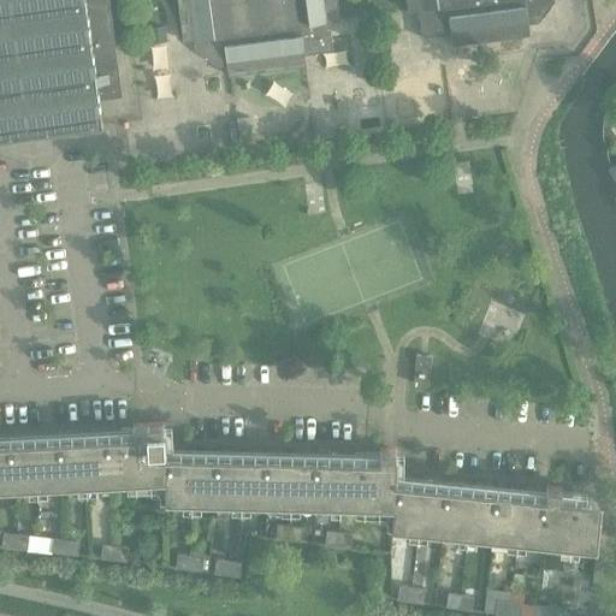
[(0,0),(0,140),(104,126),(102,124),(100,99),(123,96),(110,0),(178,0),(184,41),(195,40),(196,48),(218,66),(227,65),(229,76),(307,65),(306,54),(333,51),(330,22),(341,21),(338,0),(407,0),(409,11),(419,10),(424,39),(451,35),(452,45),(531,35),(529,24),(539,23),(555,1),(555,0),(0,0)]
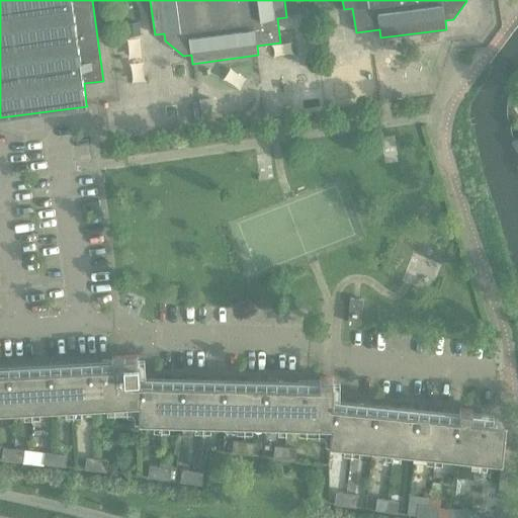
[(139,22),(127,24),(128,36),(141,34),(139,22)]
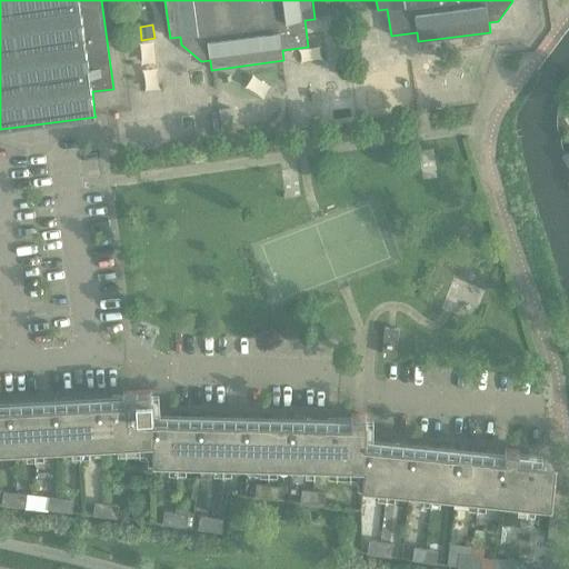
[(399,329),(386,328),(382,355),(396,356),(399,329)]
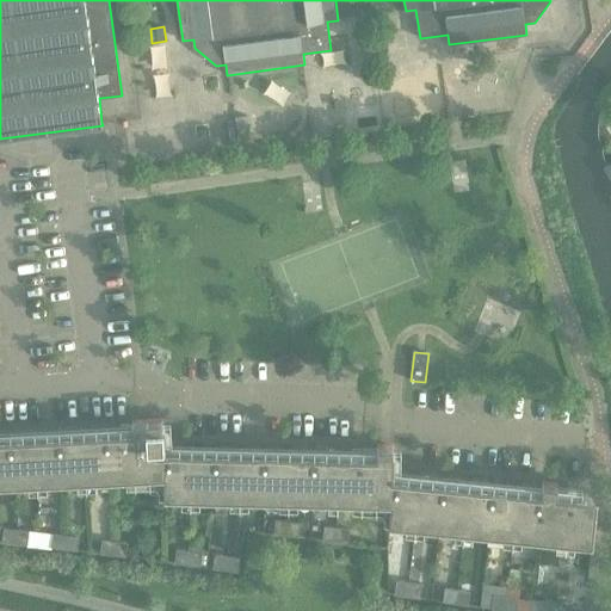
[(133,431),(0,437),(0,483),(166,474),(165,495),(392,501),(390,522),(578,541),(580,541),(586,539),(590,536),(593,531),(593,529),(596,512),(594,512),(594,508),(593,504),(590,499),(585,497),(576,495),(557,493),(557,486),(542,483),(542,492),(393,476),(394,456),(393,456),(393,448),(377,448),(377,455),(165,450),(164,429),(162,420),(133,423),(133,431)]
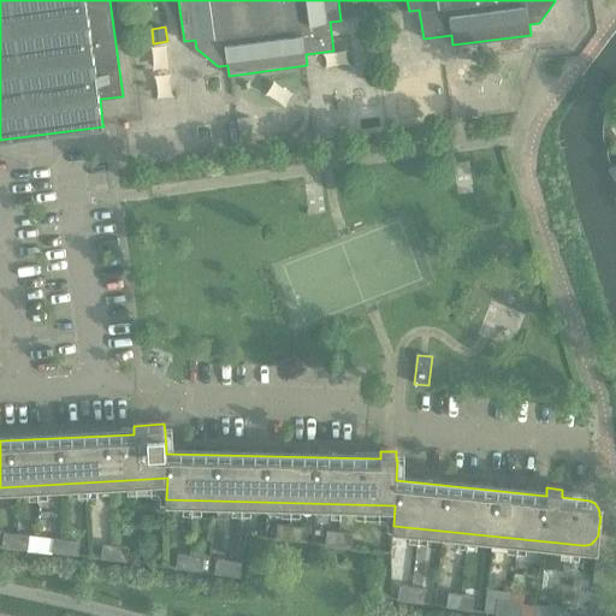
[(277,538),(289,540),(291,527),(278,525),(277,538)]
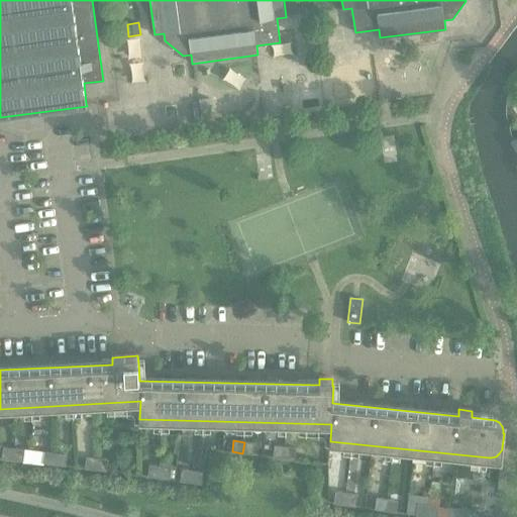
[(244,442),(242,453),(252,454),(254,443),(244,442)]
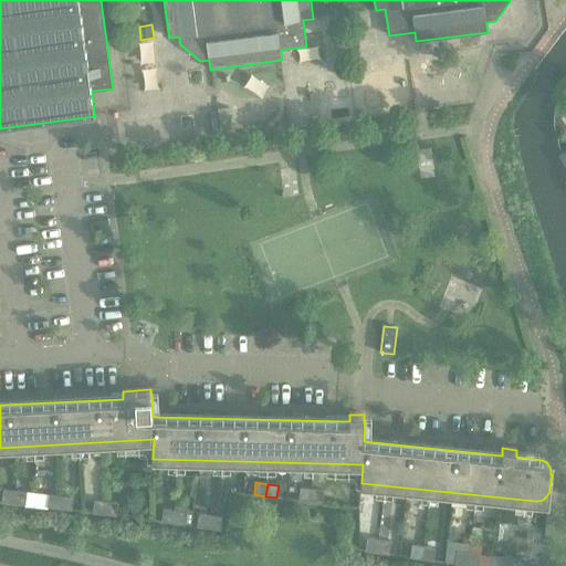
[(300,500),(311,502),(313,490),(301,488),(300,500)]
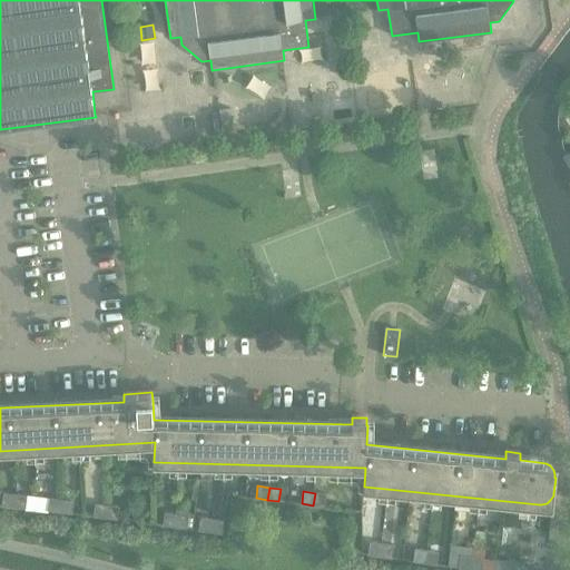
[(6,505),(17,508),(18,495),(7,493),(6,505)]
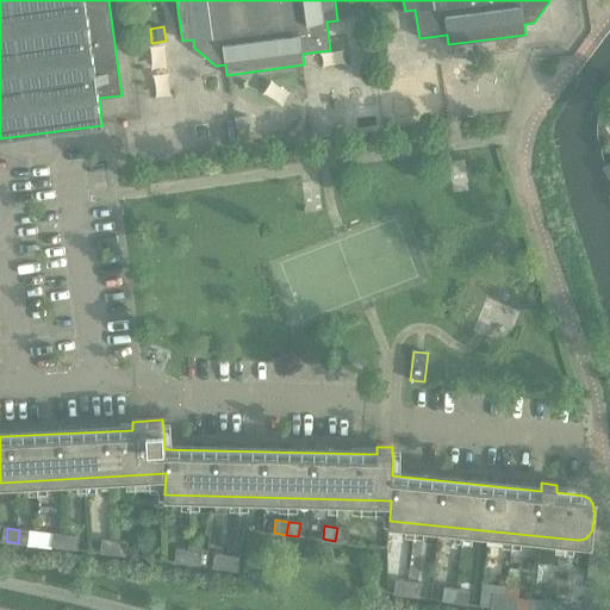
[(337,528),(335,541),(347,542),(349,529),(337,528)]
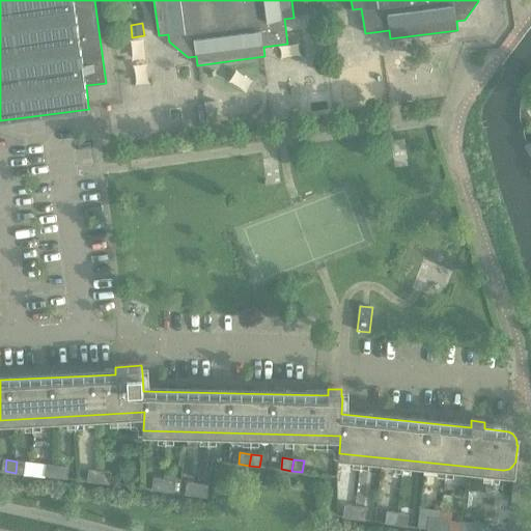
[(17,462),(16,473),(26,474),(28,463),(17,462)]
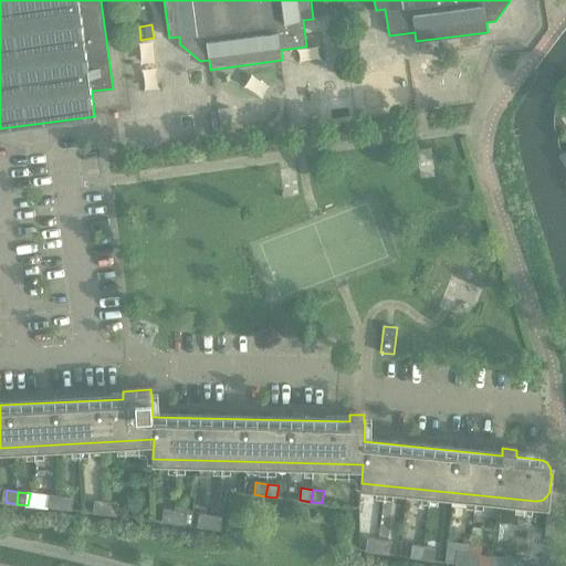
[(51,507),(62,510),(64,498),(52,495),(51,507)]
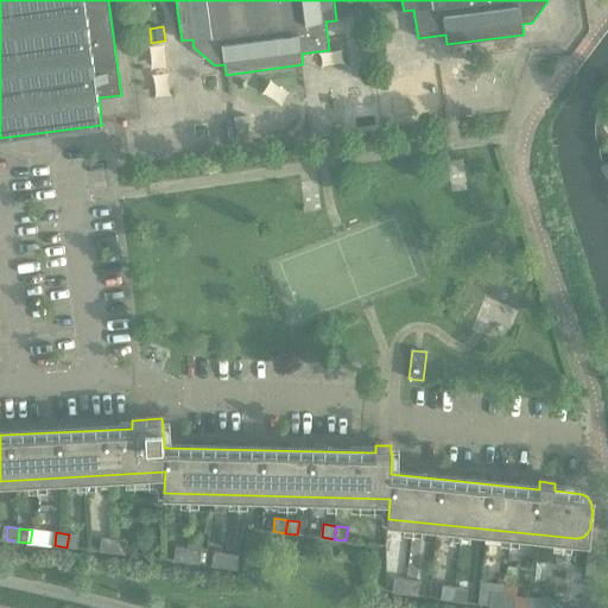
[(69,534),(67,548),(80,549),(81,536),(69,534)]
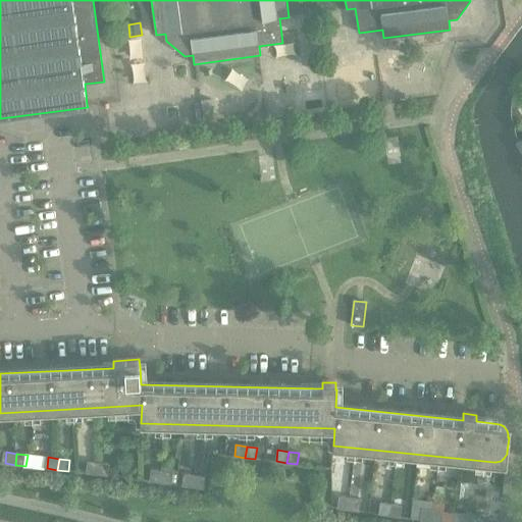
[(87,473),(97,474),(98,463),(88,462),(87,473)]
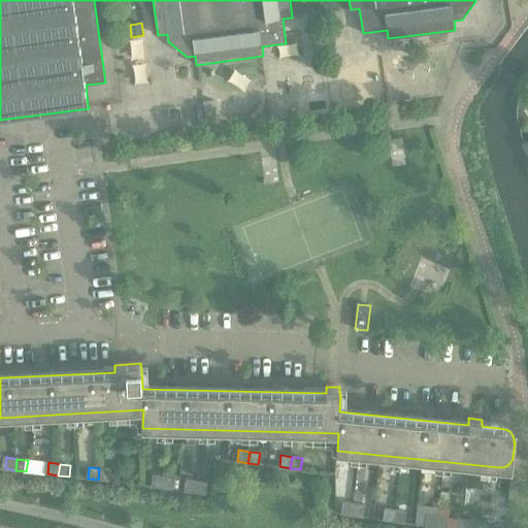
[(99,468),(98,480),(109,481),(110,469),(99,468)]
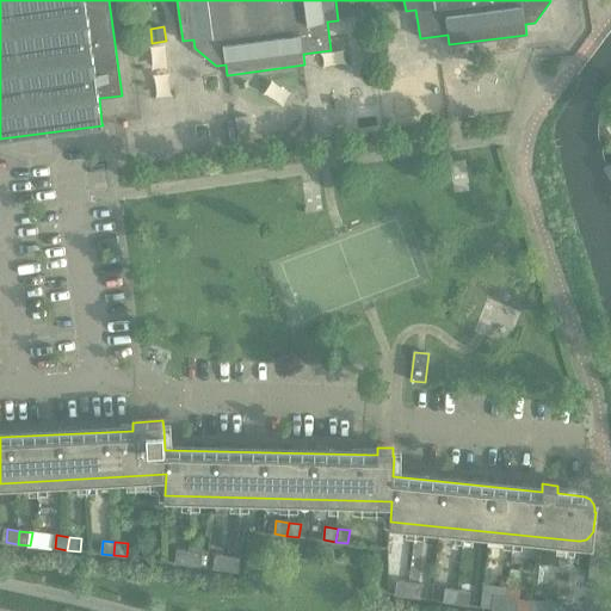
[(176,563),(187,565),(190,551),(178,550),(176,563)]
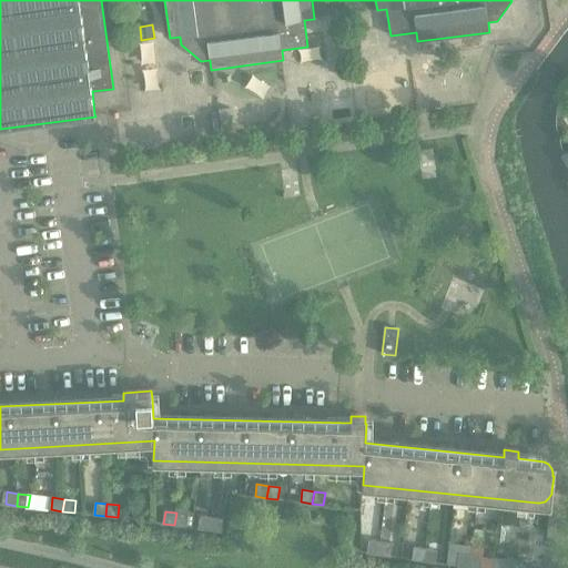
[(176,513),(174,525),(186,527),(188,515),(176,513)]
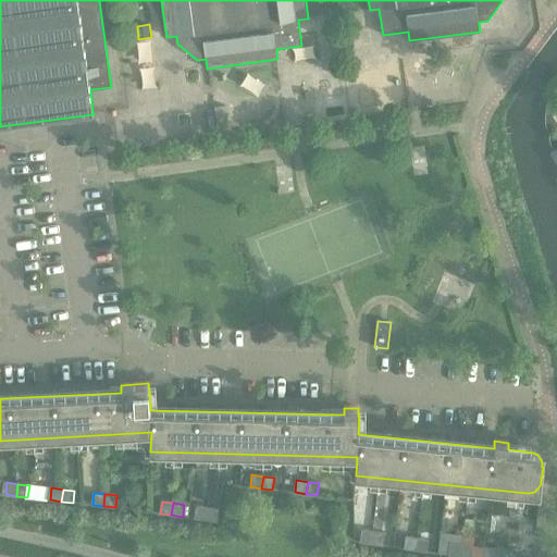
[(195,518),(206,520),(208,508),(197,506),(195,518)]
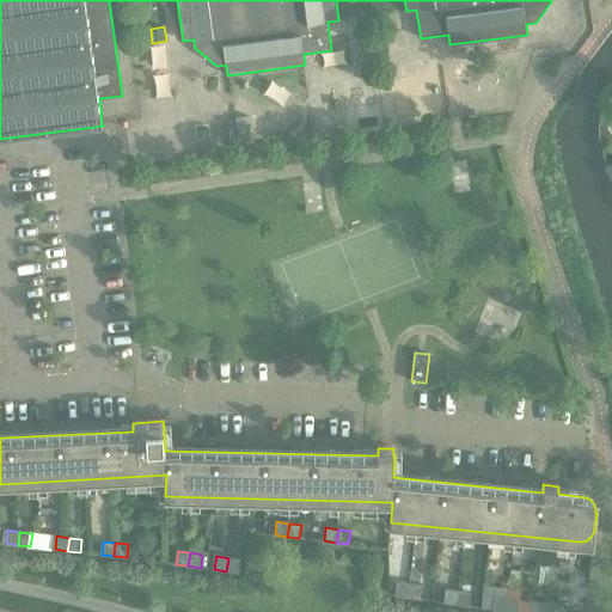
[(228,558),(226,571),(239,573),(240,560),(228,558)]
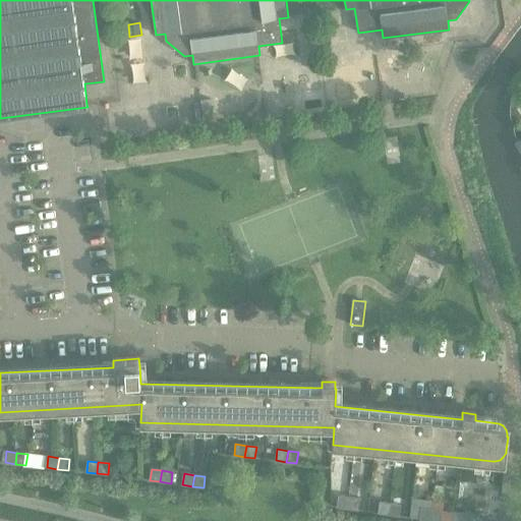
[(337,507),(347,509),(349,498),(339,496),(337,507)]
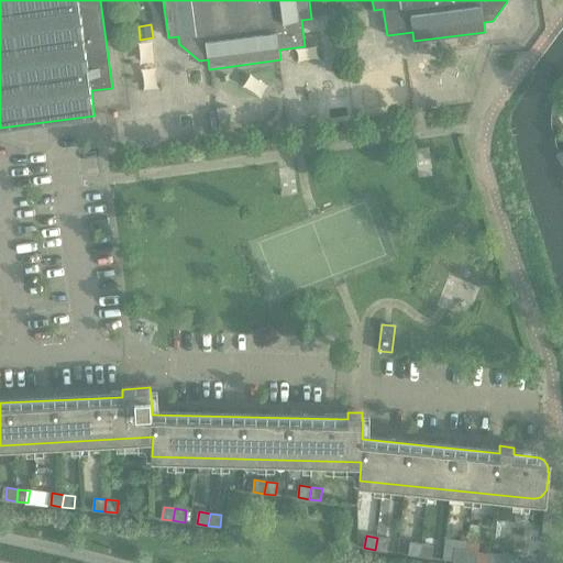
[(377,538),(375,550),(387,551),(388,539),(377,538)]
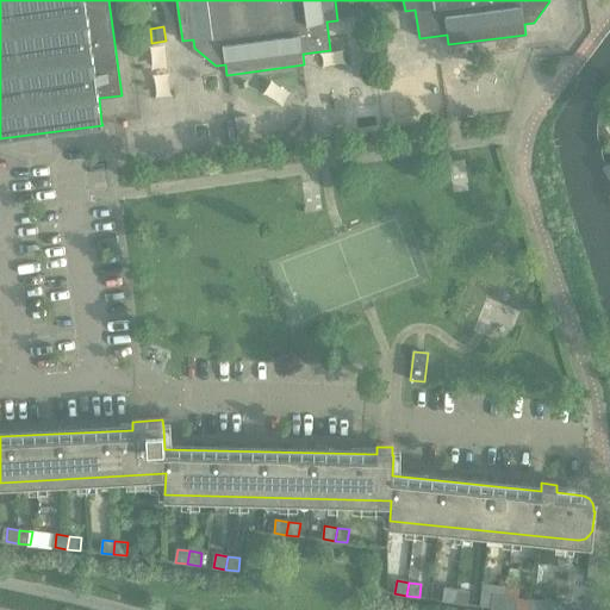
[(443,601),(455,603),(456,590),(444,587),(443,601)]
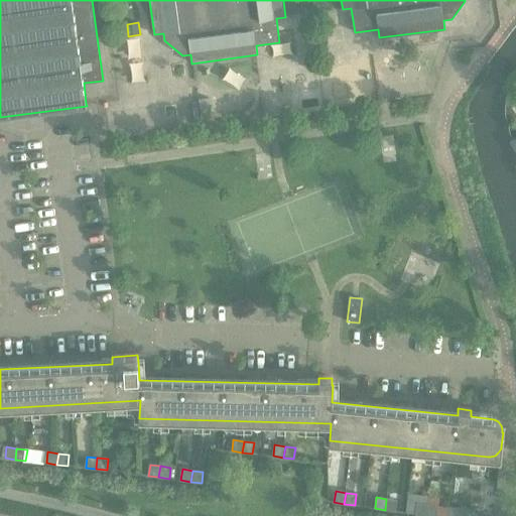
[(386,499),(385,510),(395,511),(397,500),(386,499)]
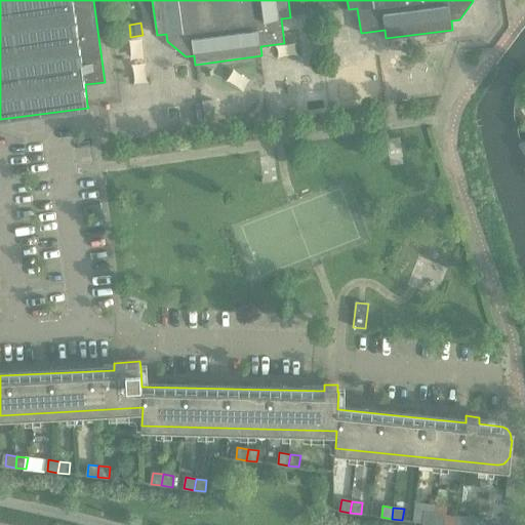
[(422,523),(434,524),(435,514),(425,512),(422,523)]
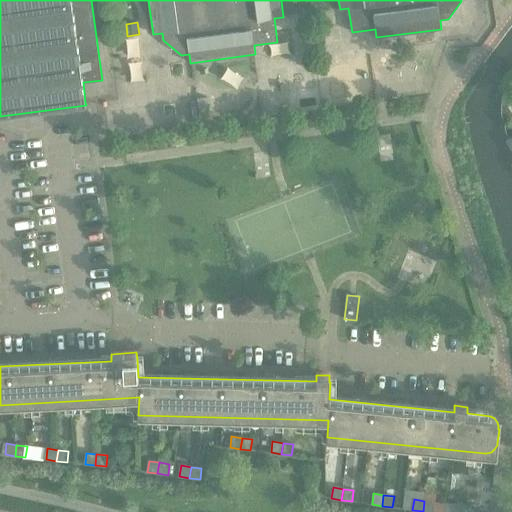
[(424,501),(423,511),(425,511),(433,511),(434,502),(424,501)]
